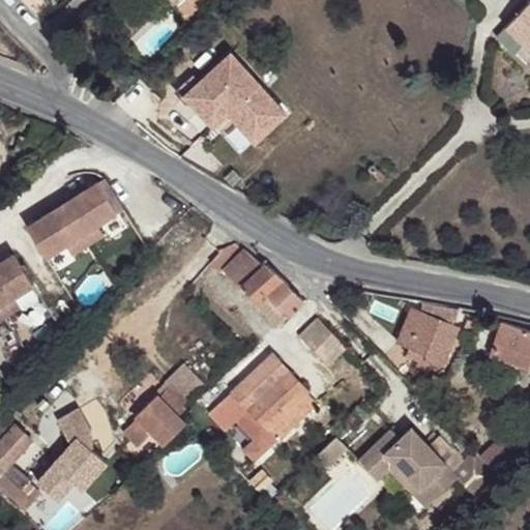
[(182,0),(178,5),(187,15),(197,5),(192,0),(182,0)]
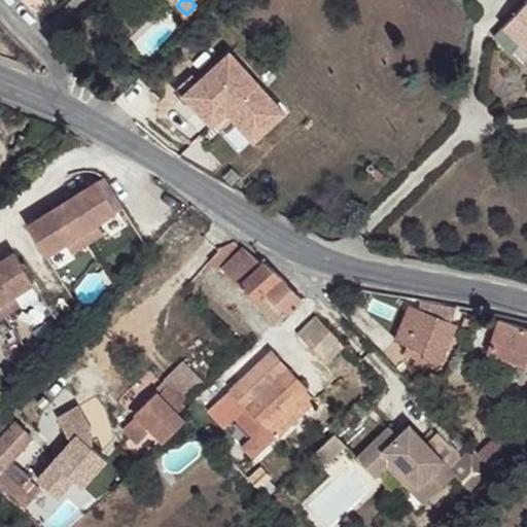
[(526,0),(493,36),(512,54),(521,43),(526,49),(526,0)]
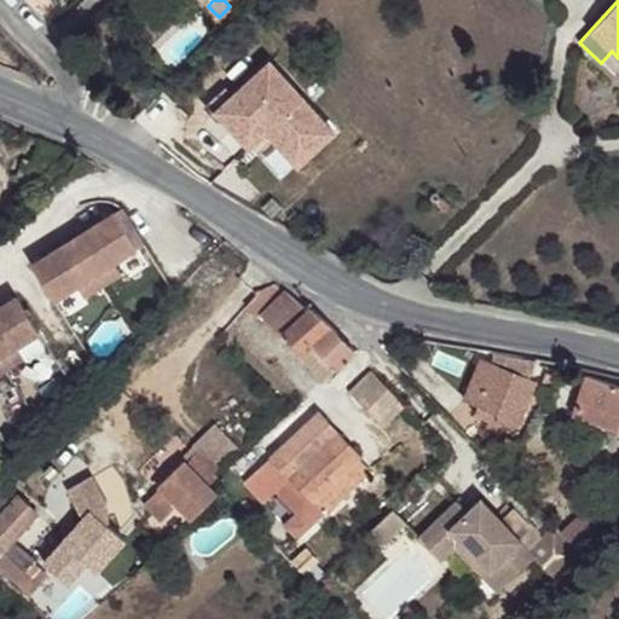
[(299,165),(334,132),(270,62),(235,94),(217,111),(223,117),(249,148),(267,131),(299,165)]
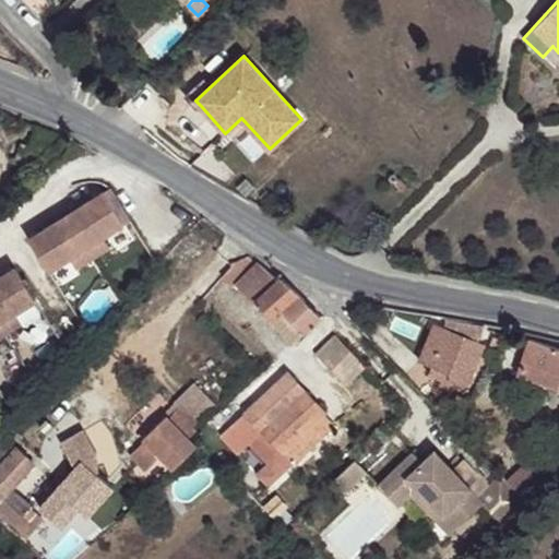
[(195,100),(212,85),(204,78),(180,99),(193,114),(201,106),(195,100)]
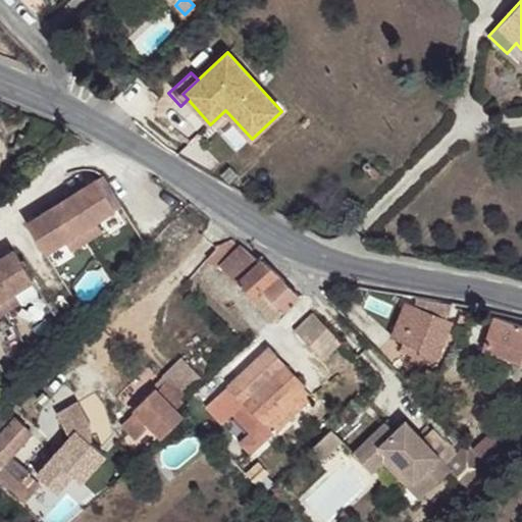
[(97,179),(115,210),(122,206),(103,175),(97,179)]
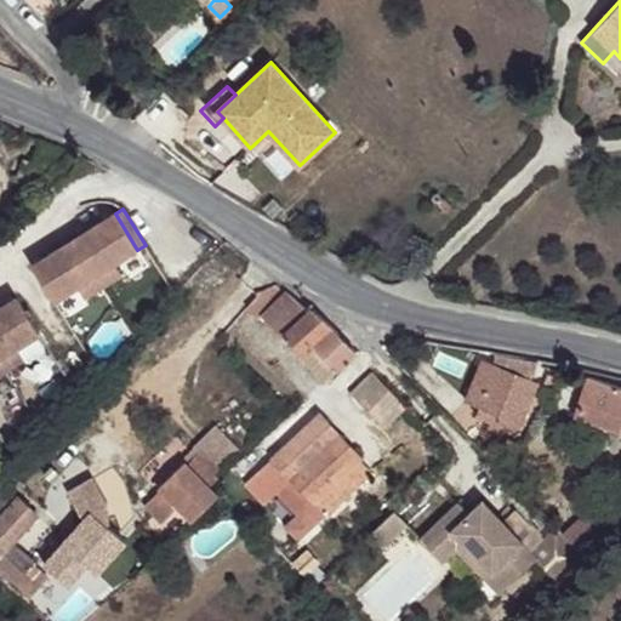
[(32,266),(55,302),(78,288),(114,265),(137,250),(115,214),(32,266)]
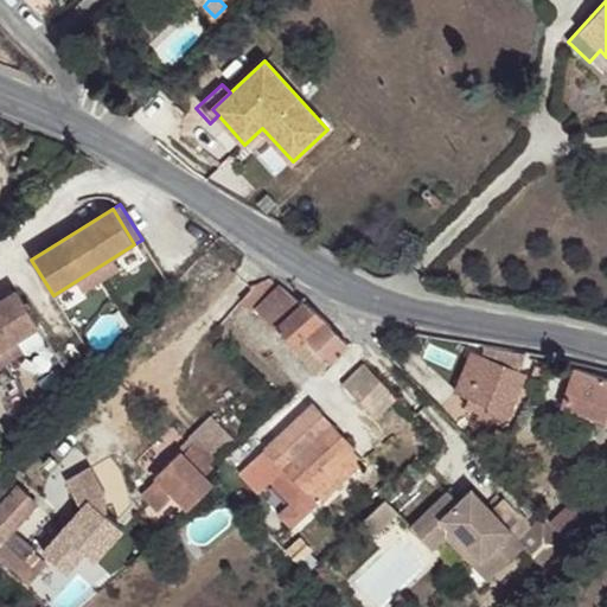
[(83,292),(119,269),(112,259),(76,281),(83,292)]
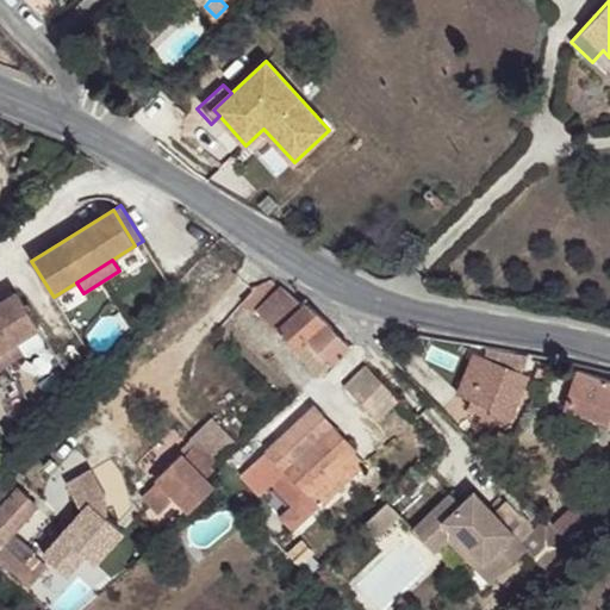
[(242,303),(253,313),(256,310),(277,332),(280,330),(321,374),(350,346),(327,321),(305,303),(303,304),(272,279),(253,287),(253,291),(242,303)]
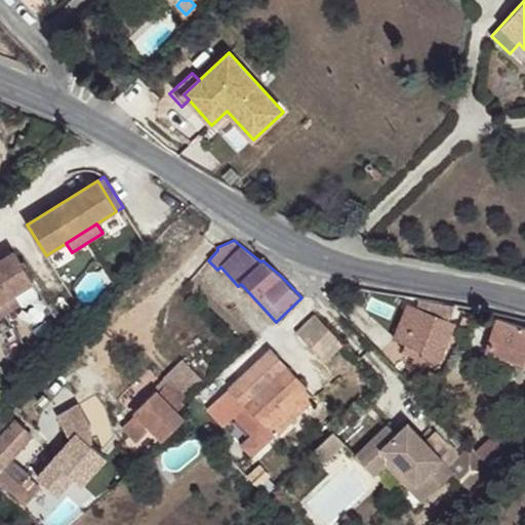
[(0,303),(13,295),(34,282),(14,251),(0,259),(0,303)]
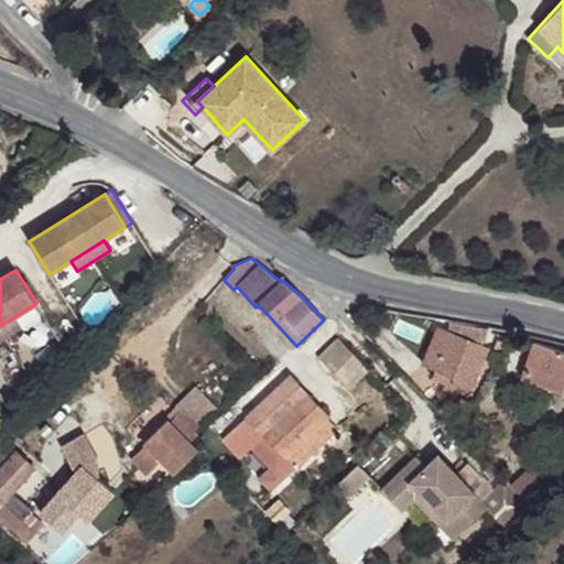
[(0,340),(21,327),(14,317),(0,325),(0,340)]
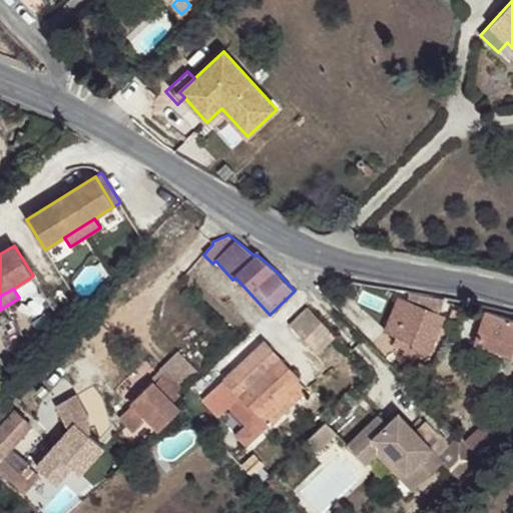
[(398,299),(385,331),(397,336),(429,349),(431,350),(444,318),(438,315),(444,299),(410,293),(407,303),(398,299)]
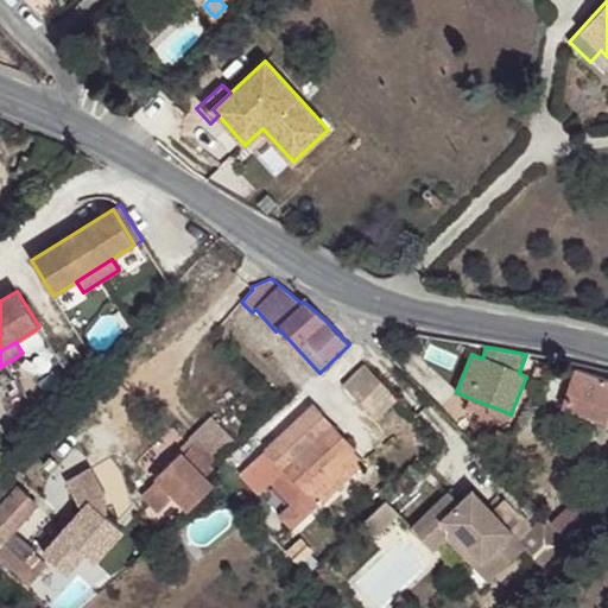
[(343,385),(375,419),(398,399),(365,365),(343,385)]
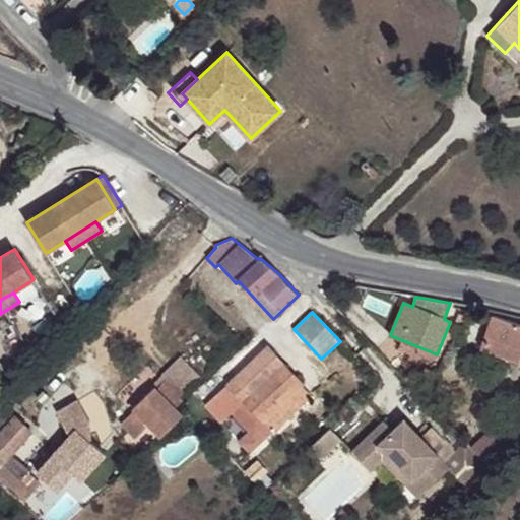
[(459,314),(454,323),(462,327),(467,318),(459,314)]
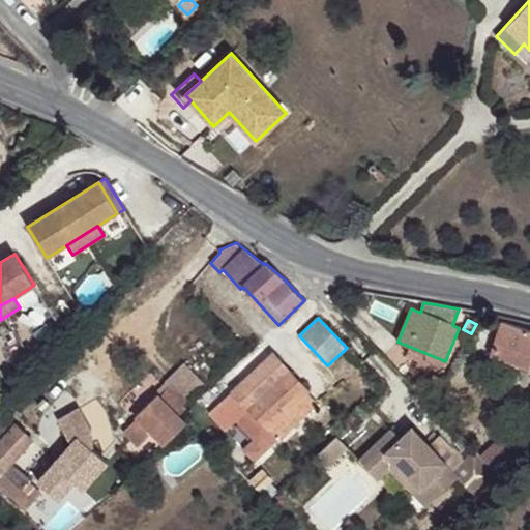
[(492,356),(529,369),(529,330),(503,322),(492,356)]
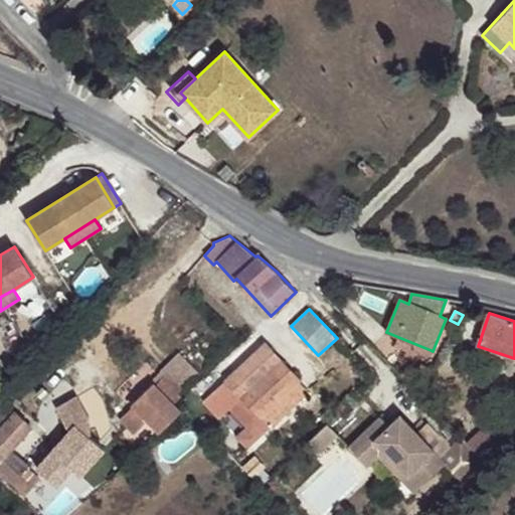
[(431,350),(398,337),(395,345),(427,358),(431,350)]
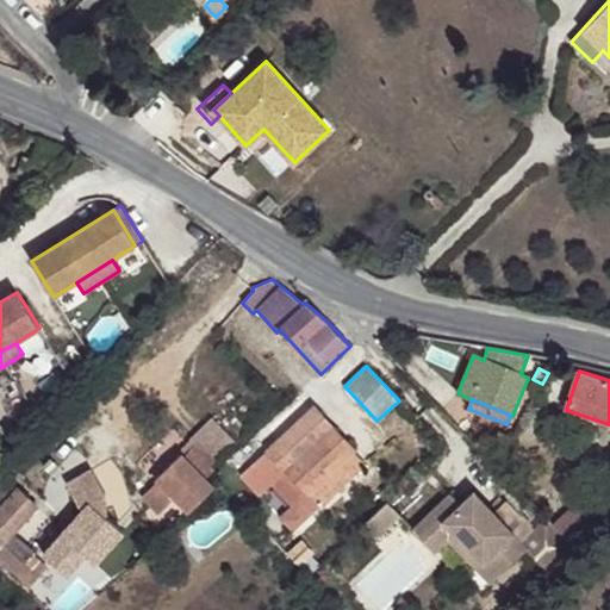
[(279,517),(292,533),(354,475),(360,471),(366,465),(315,408),(240,477),(259,497),(272,485),(292,505),(279,517)]
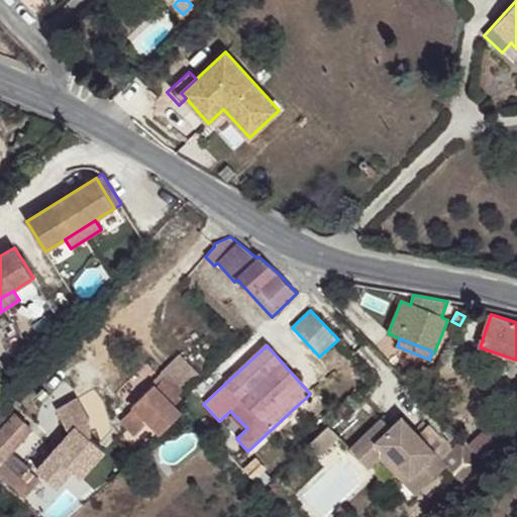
[(153,385),(157,389),(168,379),(181,393),(198,375),(180,355),(151,383),(153,385)]
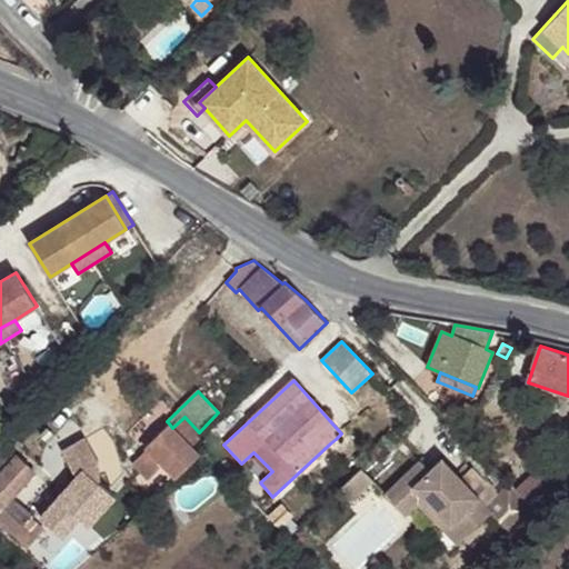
[(139,445),(170,418),(158,403),(127,431),(139,445)]
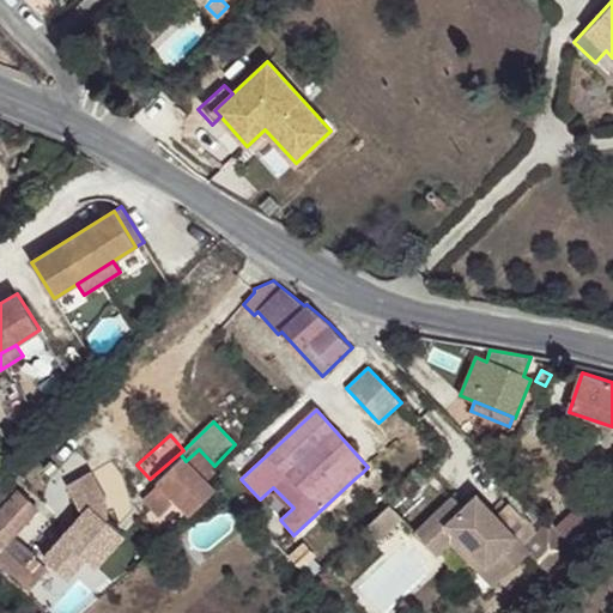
[(186,461),(206,481),(216,473),(212,469),(214,466),(199,449),(186,461)]
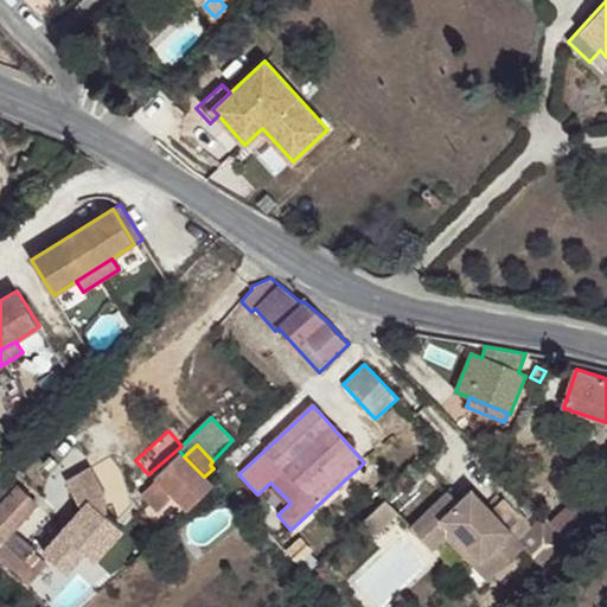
[(173,496),(187,511),(213,486),(204,477),(184,457),(180,452),(155,478),(158,480),(142,494),(158,511),(173,496)]
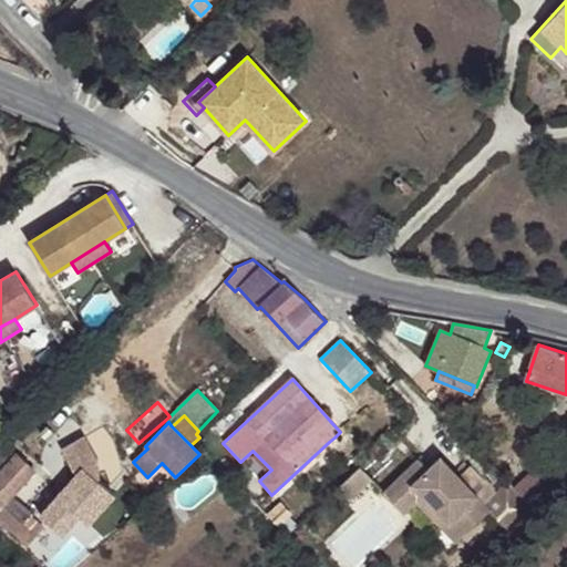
[(61,533),(79,514),(88,522),(113,493),(96,478),(99,475),(98,456),(84,435),(61,449),(76,473),(40,514),(61,533)]
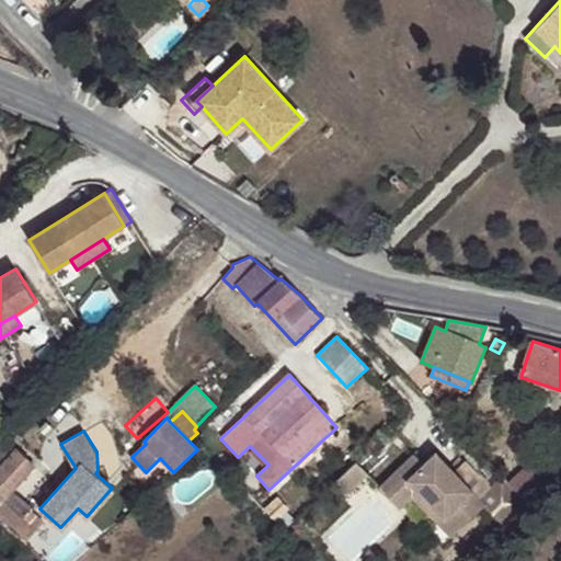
[(336,438),(331,433),(325,437),(331,443),(336,438)]
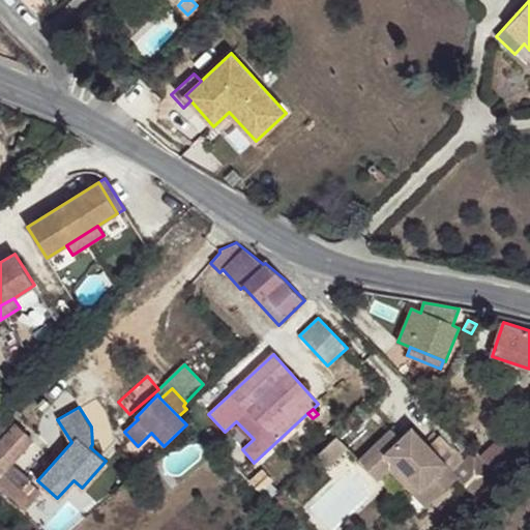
[(0,419),(0,489),(26,512),(41,494),(30,483),(31,481),(10,464),(32,440),(4,415),(0,419)]
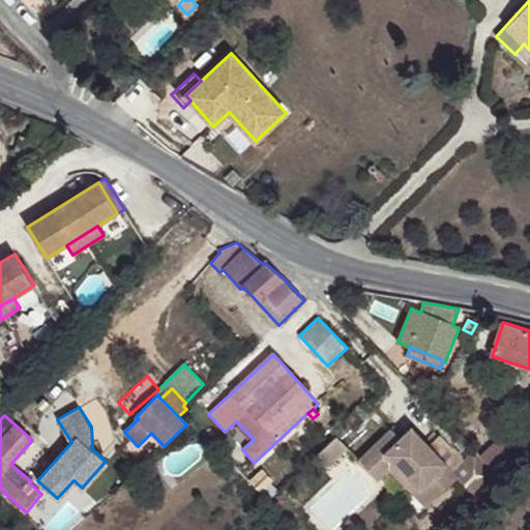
[(358,462),(377,481),(389,468),(394,464),(420,490),(415,495),(427,506),(458,477),(474,496),(499,476),(479,457),(474,450),(453,472),(412,428),(400,439),(391,430),(358,462)]
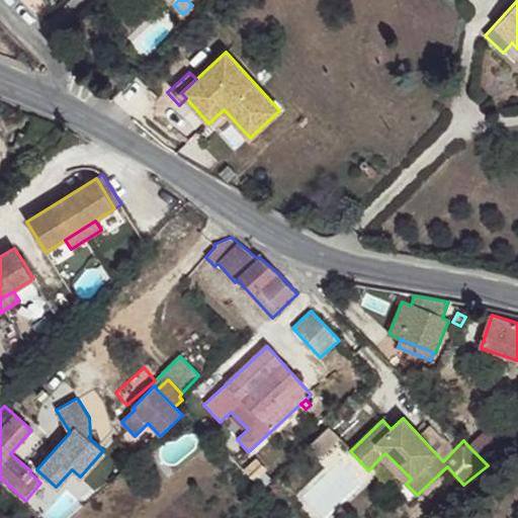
[(468,446),(488,465),(509,442),(491,424),(468,446)]
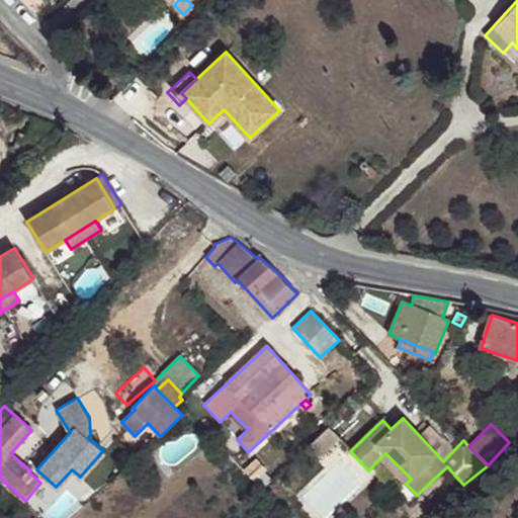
[(305,449),(316,460),(339,438),(329,427),(305,449)]
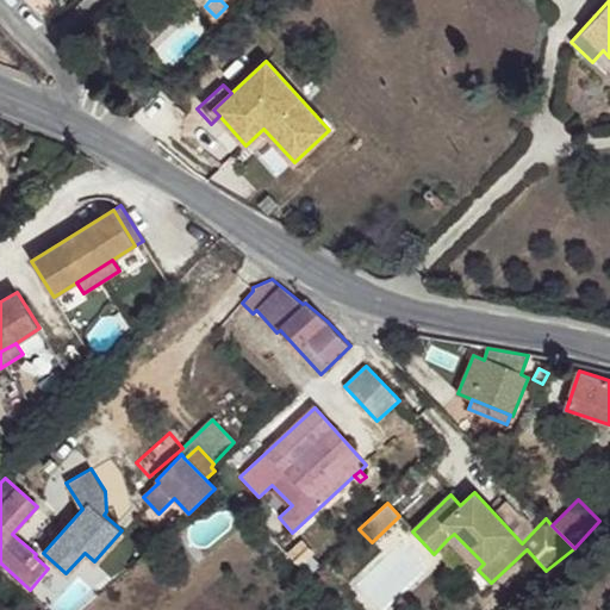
[(448,539),(478,570),(484,564),(454,534),(448,539)]
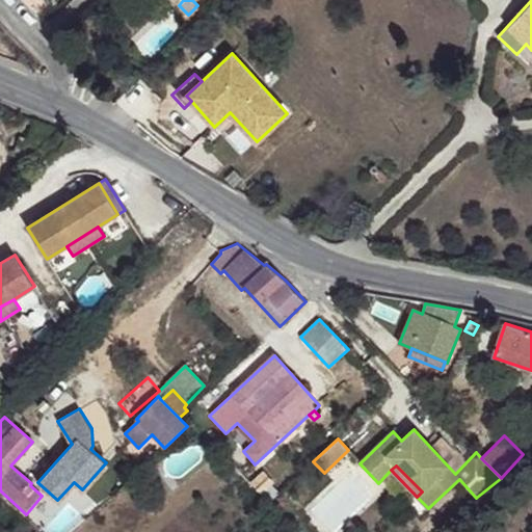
[(273,483),(264,472),(250,482),(261,495),(273,483)]
